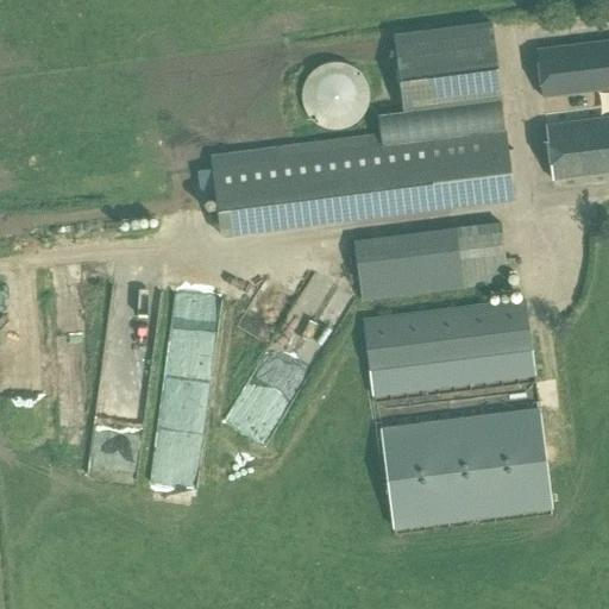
[(506,88),(496,23),(397,36),(406,100),(506,88)]
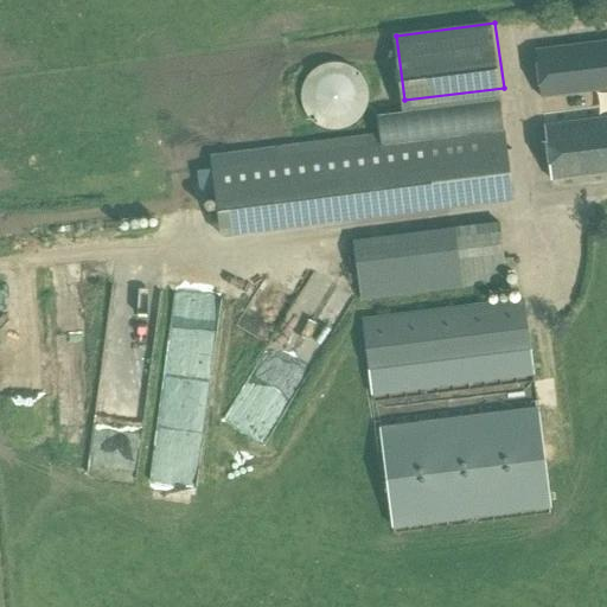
[(606,170),(606,38),(537,48),(543,97),(606,89),(606,117),(545,126),(553,177),(606,170)]
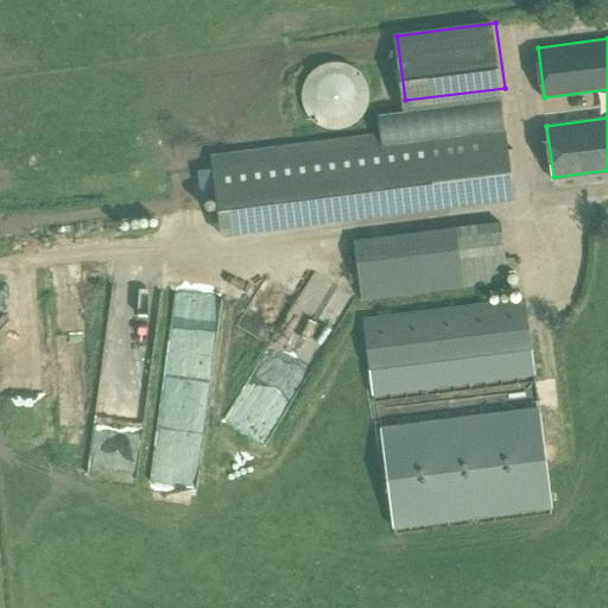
[(302,87),(301,95),(302,102),(304,111),(310,119),(317,125),(327,128),(335,130),(344,127),(352,125),(358,120),(363,113),(367,105),(368,95),(367,86),(363,77),(358,70),(352,65),(344,63),(336,61),(327,62),(317,65),(310,71),(304,80),(302,87)]
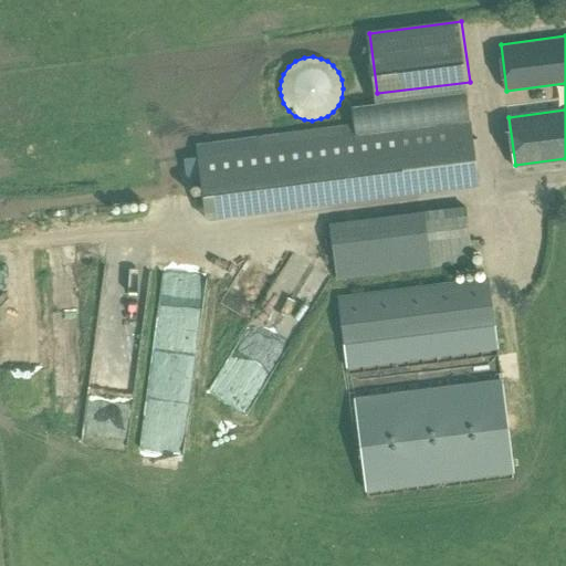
[(477,168),(470,123),(356,137),(355,124),(198,144),(199,156),(205,202),(477,168)]
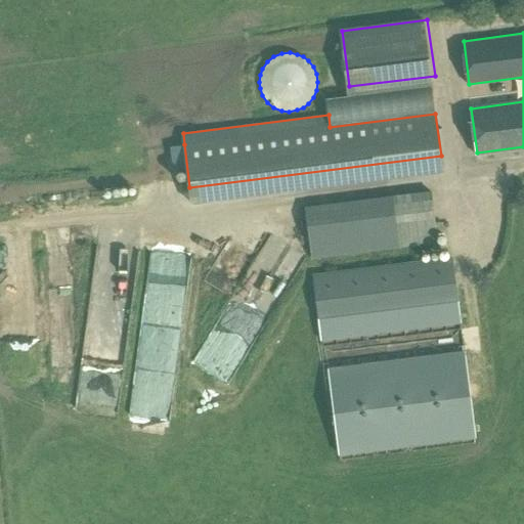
[(310,259),(436,244),(430,191),(303,207),(310,259)]
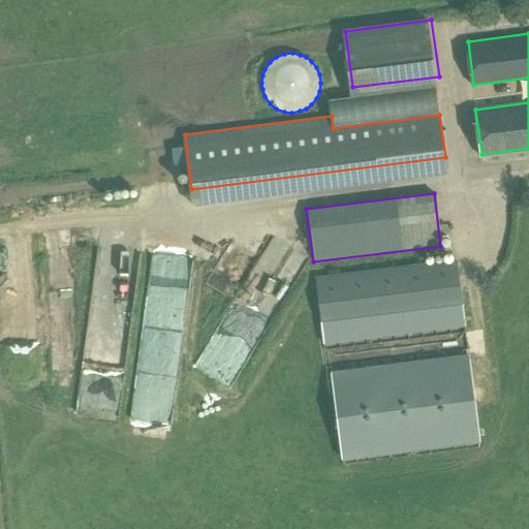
[(323,344),(465,327),(456,258),(315,277),(323,344)]
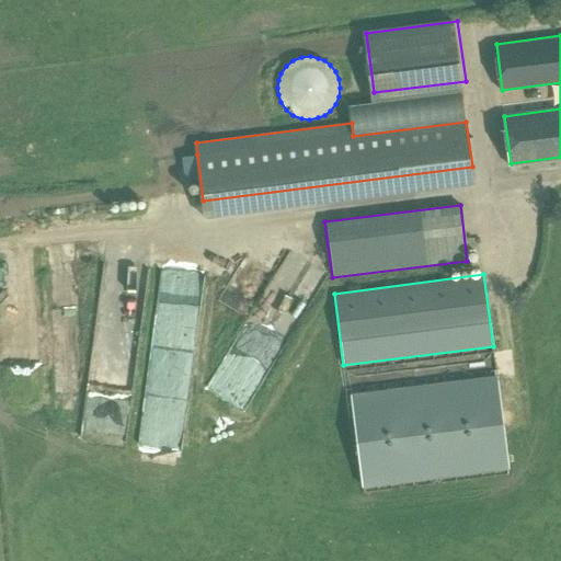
[(70,426),(114,435),(132,338),(89,329),(70,426)]
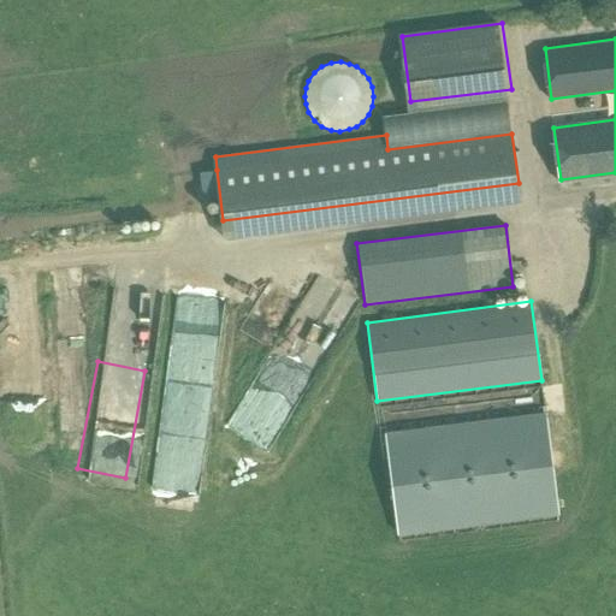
[(545,414),(386,434),(400,537),(557,516),(545,414)]
